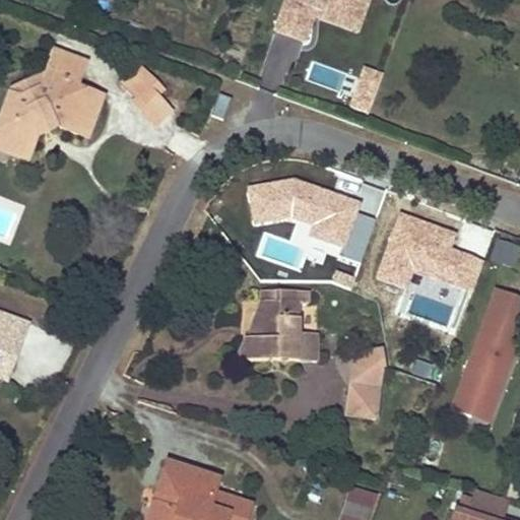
[(334,0),(287,0),(284,10),(314,21),(326,25),(334,0)]
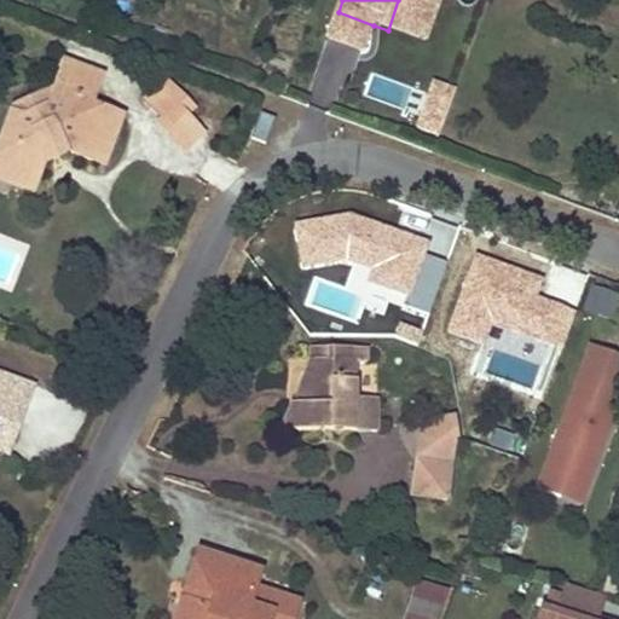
[(439,0),(398,0),(388,30),(424,44),(439,0)]
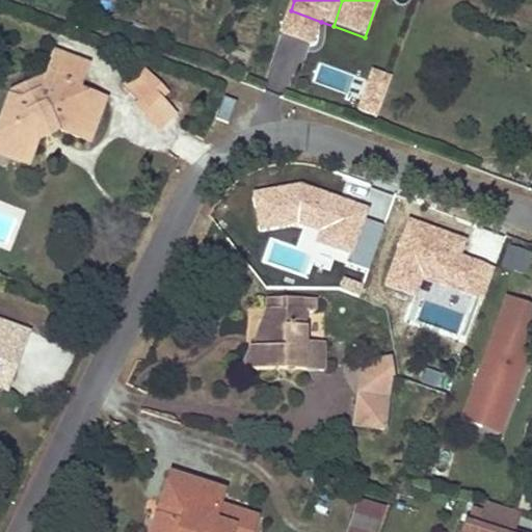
[(321,22),(291,10),(282,35),(313,47),(321,22)]
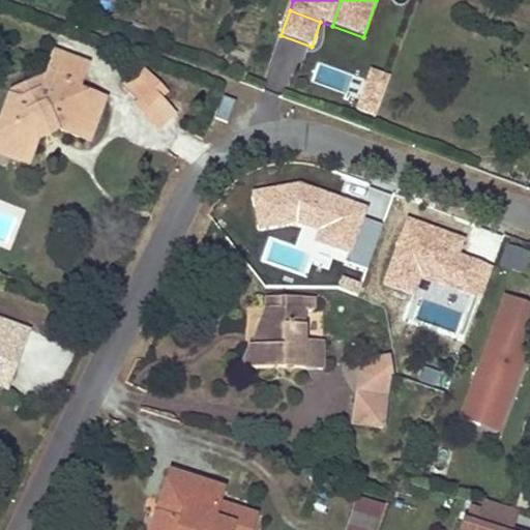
[(280,38),(266,80),(289,88),(302,46),(280,38)]
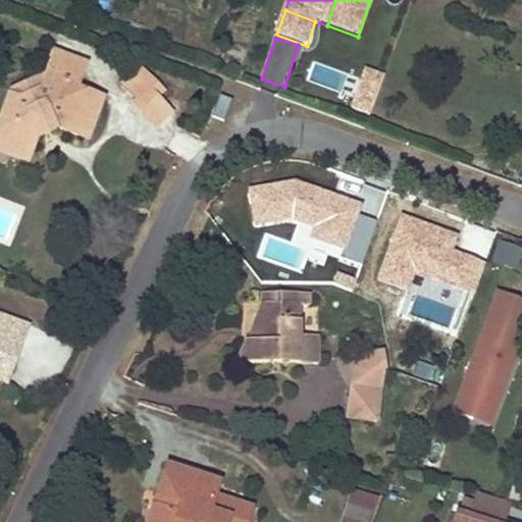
[(38,136),(37,132),(49,125),(50,127),(87,142),(102,103),(66,88),(68,84),(76,87),(86,63),(55,51),(44,82),(41,92),(19,99),(9,96),(0,118),(0,139),(16,145),(11,156),(28,162),(38,136)]
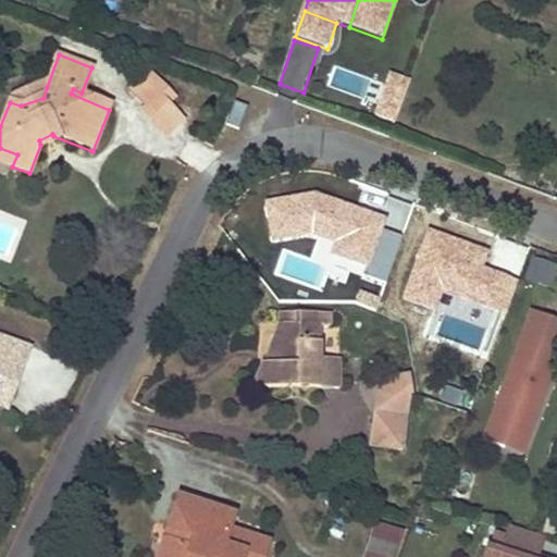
[(409,78),(390,72),(374,116),(393,123),(409,78)]
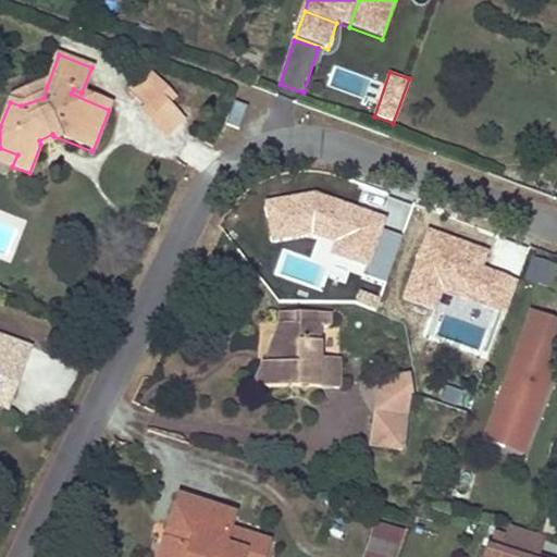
[(40,84),(12,95),(10,102),(21,106),(44,98),(47,87),(40,84)]
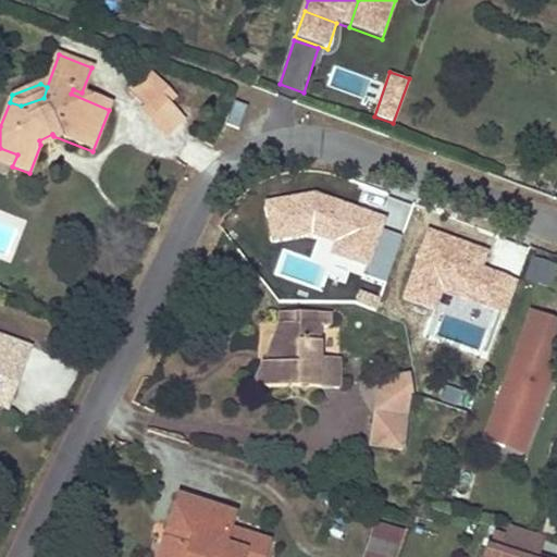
[(183,119),(159,96),(144,111),(168,135),(183,119)]
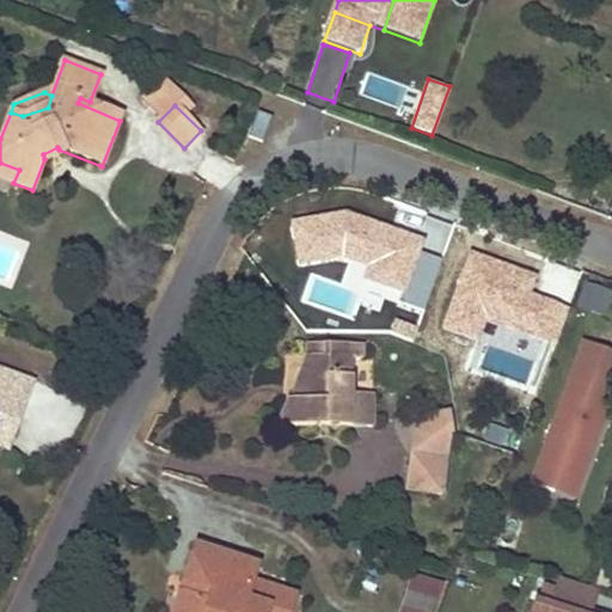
[(258,112),(250,135),(263,140),(271,117),(258,112)]
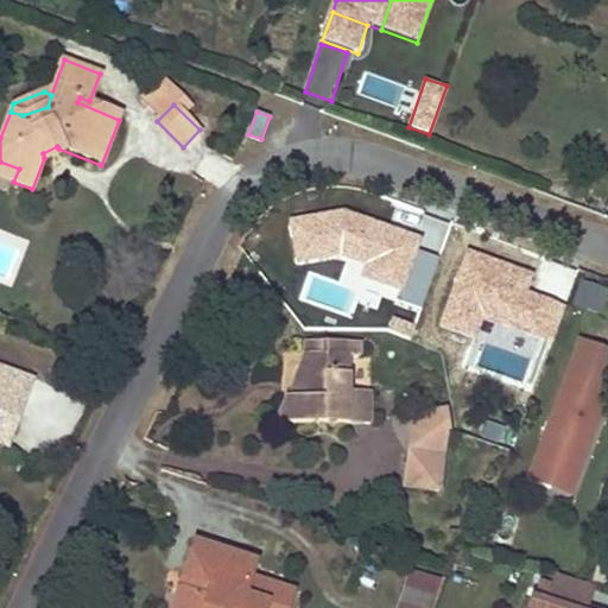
[(43,153),(44,158),(46,164),(62,157),(58,149),(57,146),(43,153)]
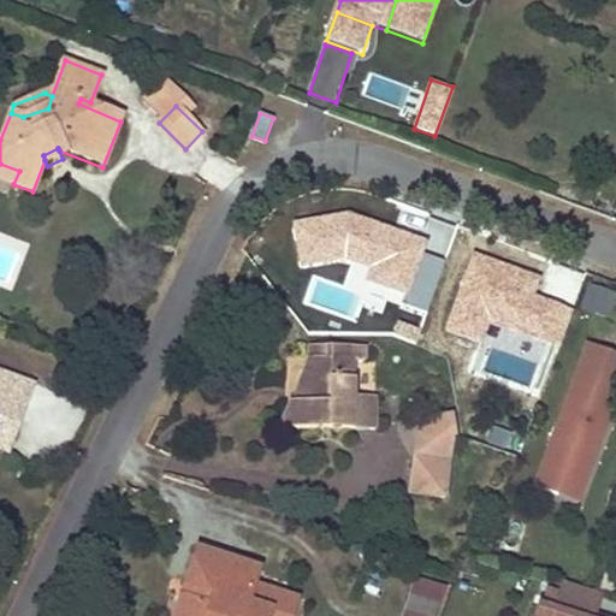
[(19,171),(0,164),(0,179),(13,184),(19,171)]
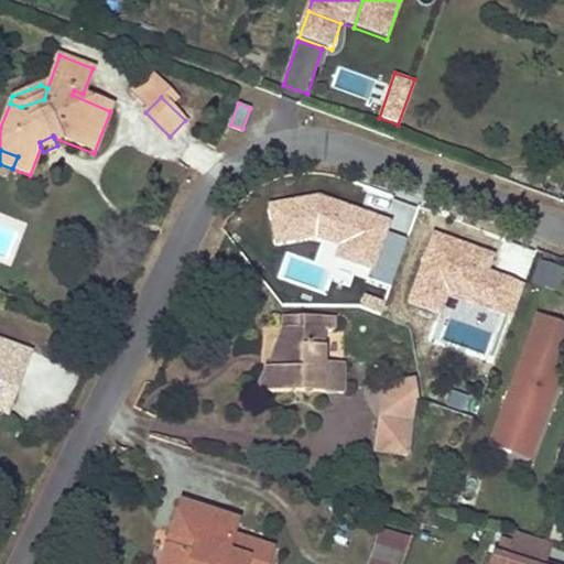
[(275,246),(314,239),(338,248),(335,258),(370,270),(368,277),(391,284),(408,238),(387,231),(391,218),(321,194),(268,203),(275,246)]
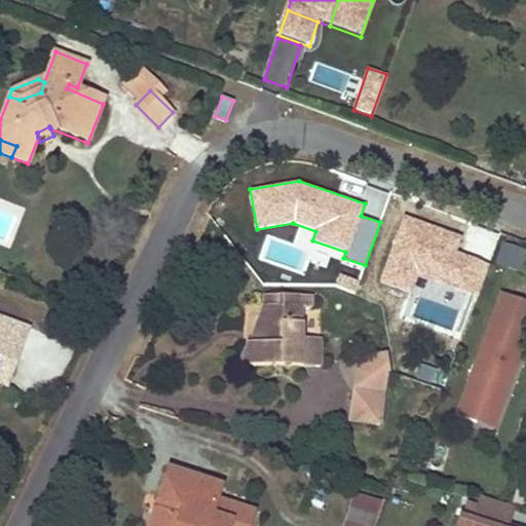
[(461,235),(407,216),(384,282),(412,291),(418,274),(476,294),(487,263),(456,252),(461,235)]
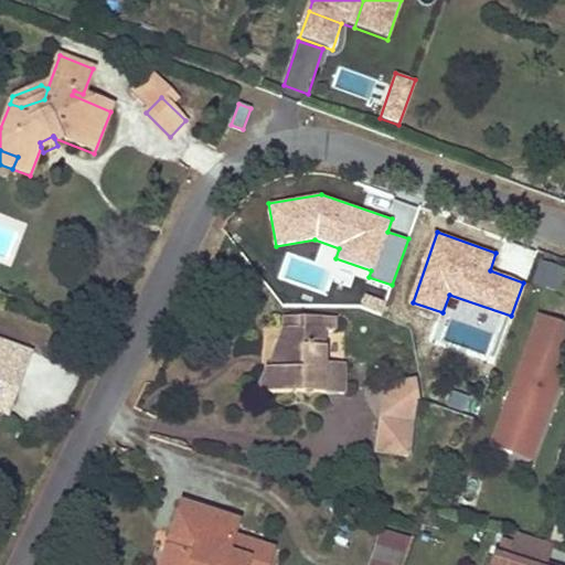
[(540,262),(533,278),(555,286),(561,268),(540,262)]
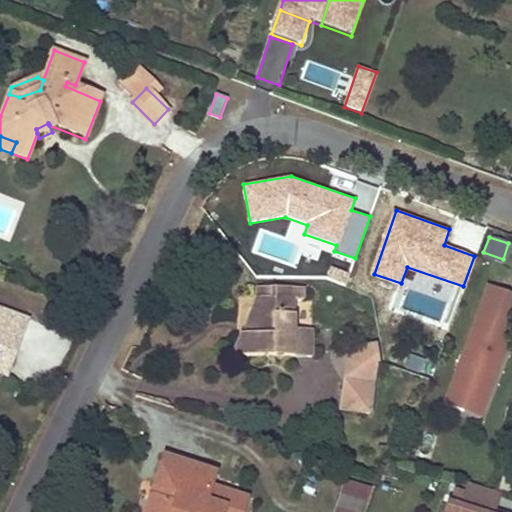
[(331,267),(328,276),(344,281),(347,273),(331,267)]
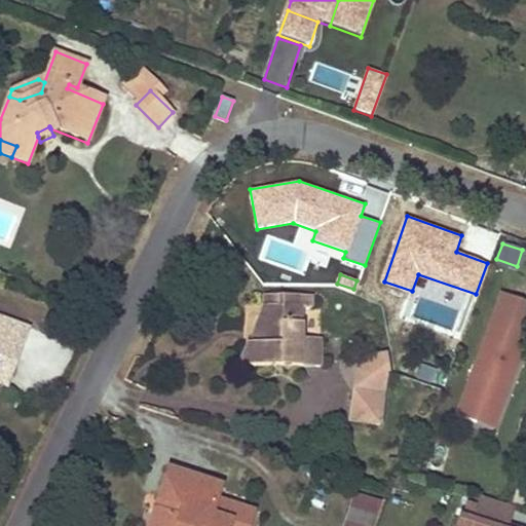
[(525,333),(525,304),(502,296),(493,321),(525,333)]
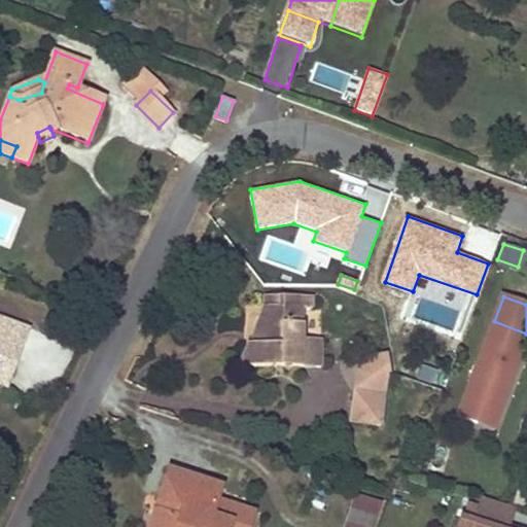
[(303,341),(304,324),(305,308),(268,306),(266,345),(251,344),(250,366),(321,370),(322,342),(303,341)]
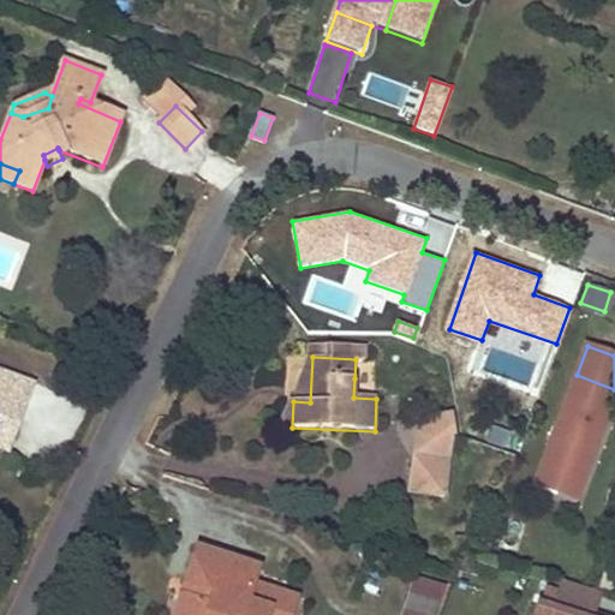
[(312,357),(309,357),(293,401),(310,402),(312,357)]
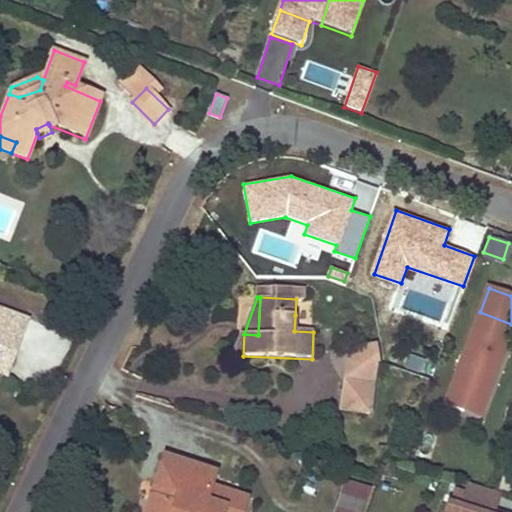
[(0,375),(7,378),(11,365),(16,352),(0,346),(0,325),(4,313),(0,311),(0,375)]
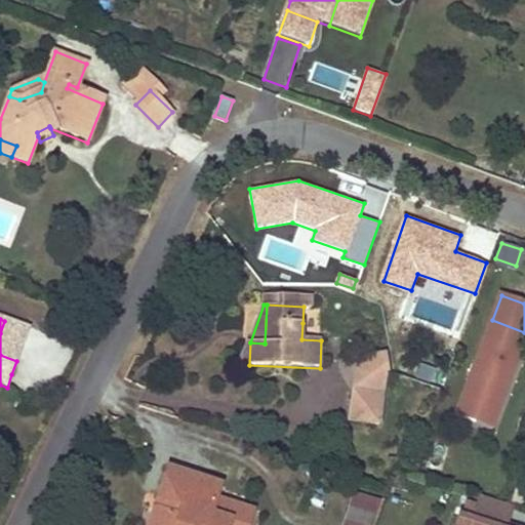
[(511,384),(524,345),(524,332),(492,320),(456,415),(476,422),(481,407),(499,413),(507,395),(500,393),(505,381),(511,384)]
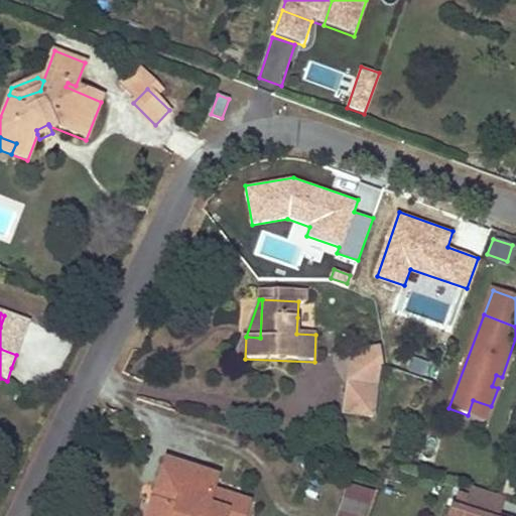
[(0,349),(16,355),(27,324),(4,315),(0,328),(0,349)]
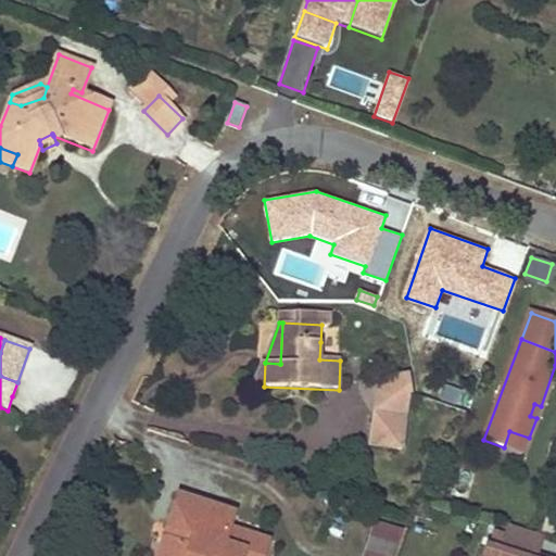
[(264,387),(265,363),(261,363),(251,386),(264,387)]
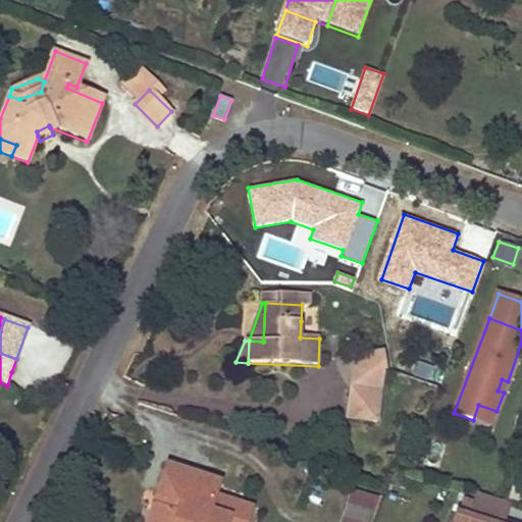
[(504,393),(508,381),(502,379),(498,390),(504,393)]
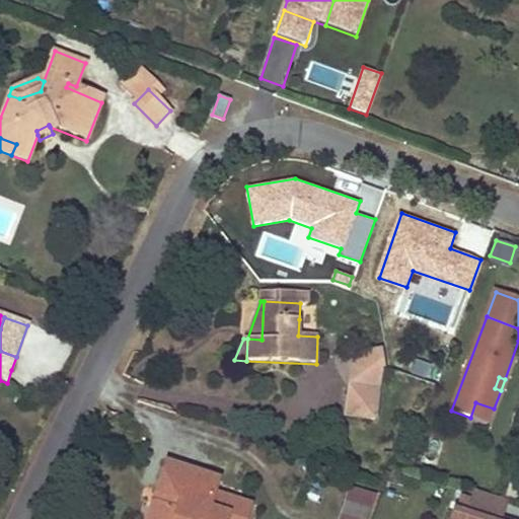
[(374,420),(377,404),(379,389),(350,383),(344,415),(374,420)]
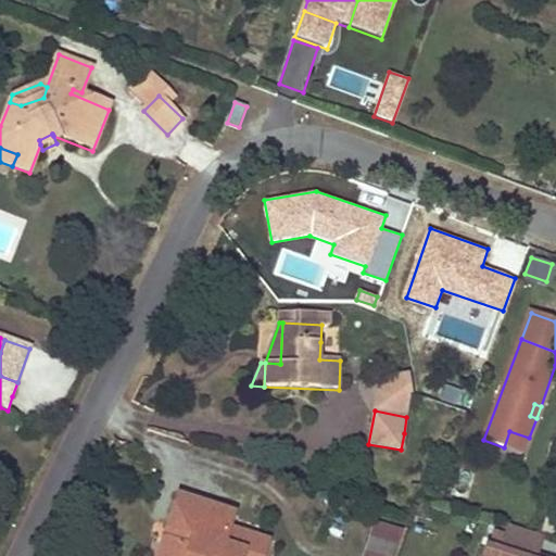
[(468,500),(478,474),(460,467),(451,493),(468,500)]
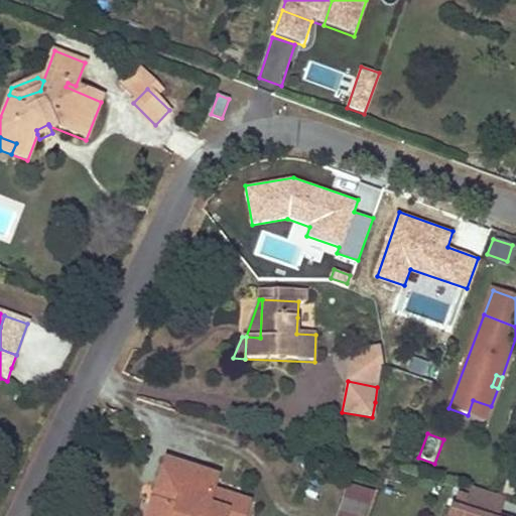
[(218,478),(165,461),(147,515),(247,515),(251,506),(213,493),(218,478)]
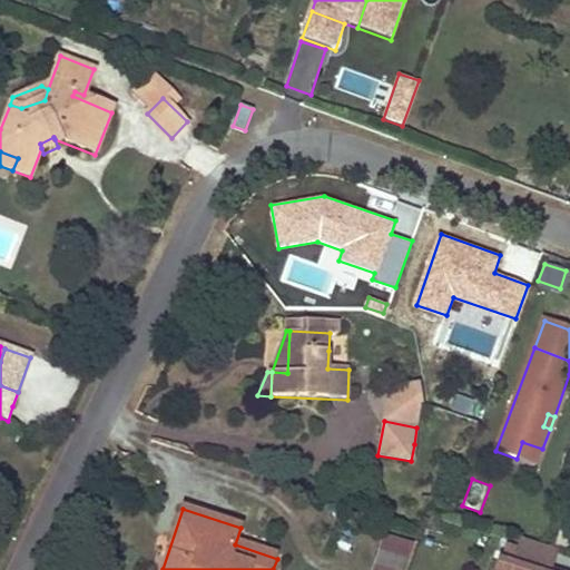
[(408,569),(416,548),(384,536),(371,569),(408,569)]
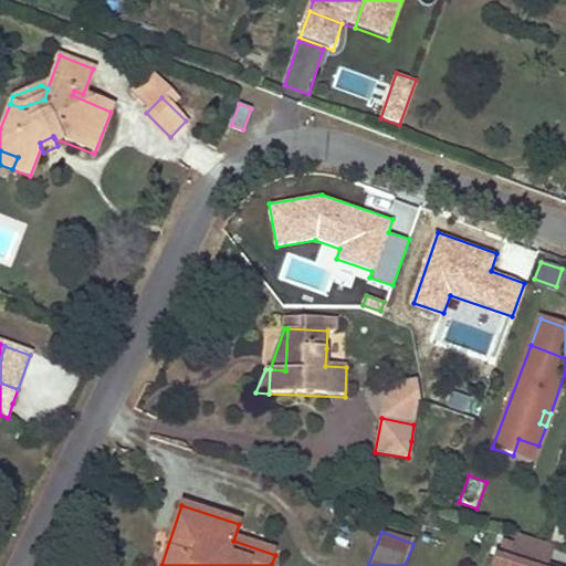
[(544,565),(552,544),(517,533),(509,562),(494,557),(491,565),(544,565)]
